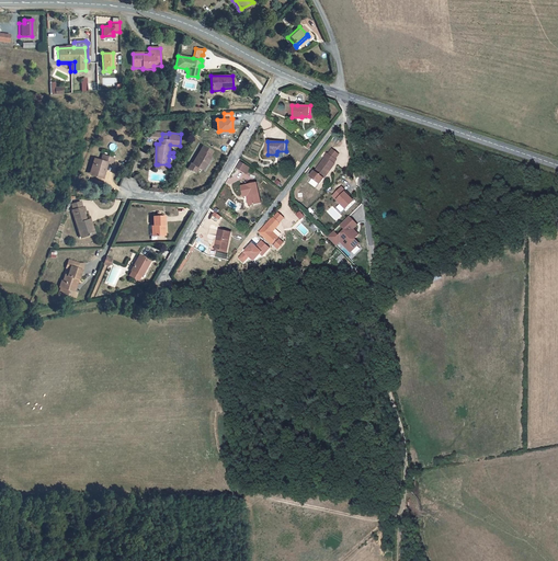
[(204,146),(193,164),(198,168),(203,171),(215,153),(204,146)]
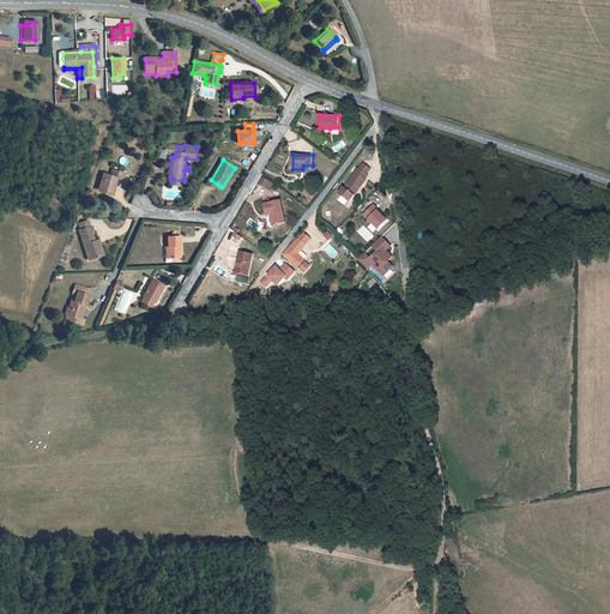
[(363,163),(358,169),(367,174),(370,169),(363,163)]
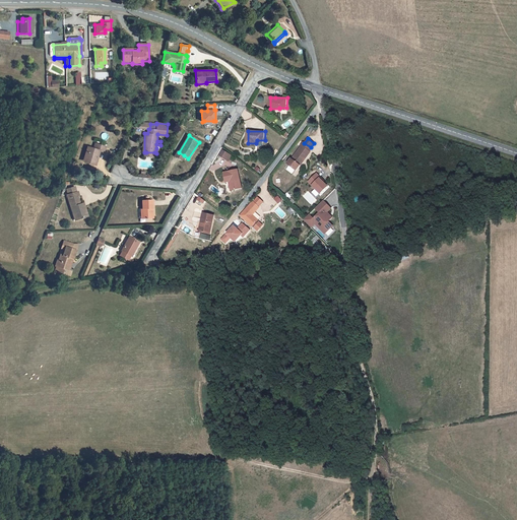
[(312,148),(311,147),(304,143),(303,142),(301,145),(302,146),(292,159),(291,158),(286,164),(296,171),(300,166),(299,165),(305,157),(306,158),(310,152),(309,151),(312,148)]
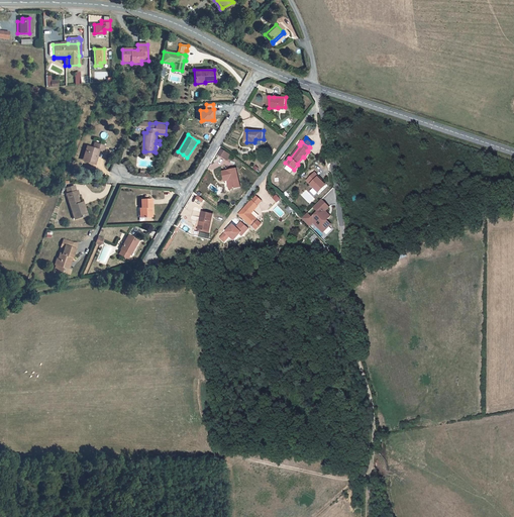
[(85,160),(89,161),(88,164),(96,166),(100,150),(104,151),(106,146),(95,143),(94,148),(88,147),(85,160)]
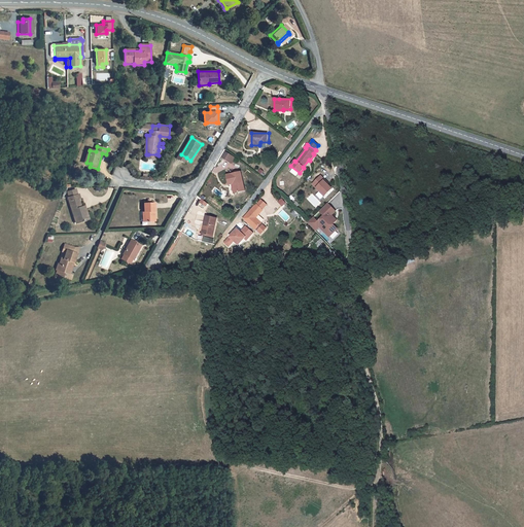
[(234,162),(237,157),(228,152),(225,157),(234,162)]
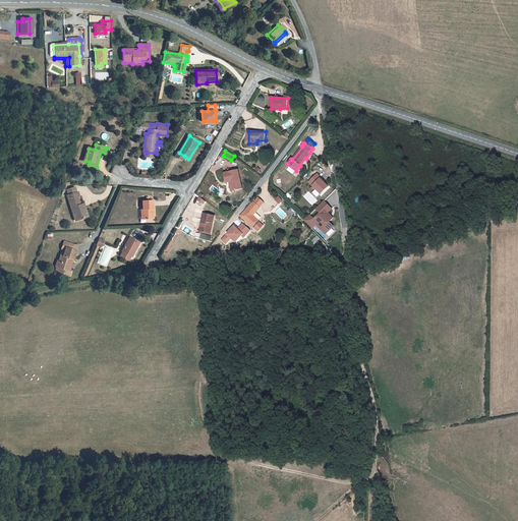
[(181,161),(184,156),(179,153),(178,152),(175,156),(181,161)]
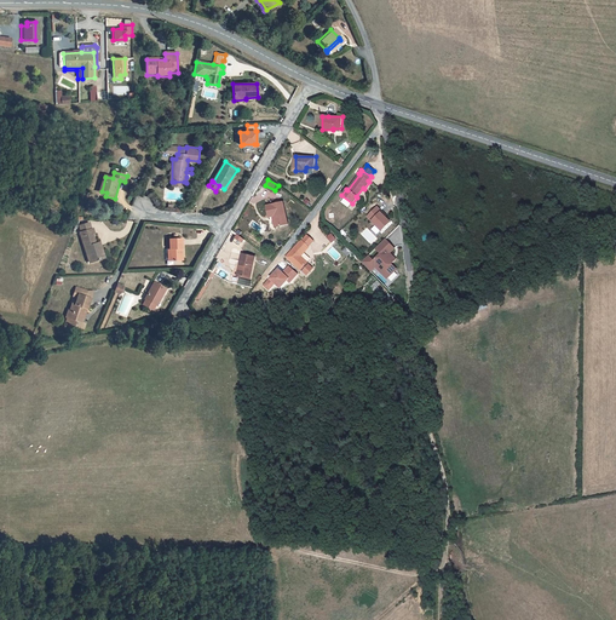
[(292,225),(287,202),(270,206),(275,230),(278,229),(277,228),(292,225)]
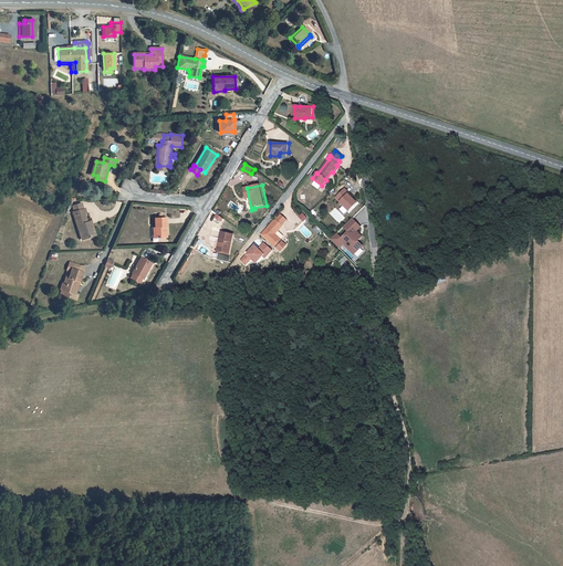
[(353,194),(350,190),(351,189),(346,185),(337,194),(351,206),(358,198),(353,194)]
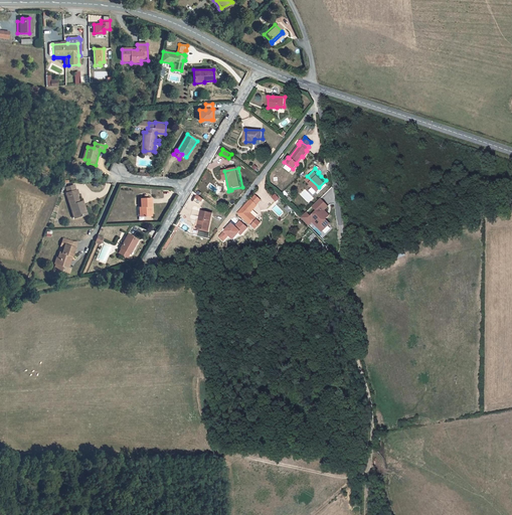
[(76,210),(82,208),(80,202),(74,204),(73,201),(71,194),(74,193),(72,188),(62,192),(70,217),(78,215),(76,210)]
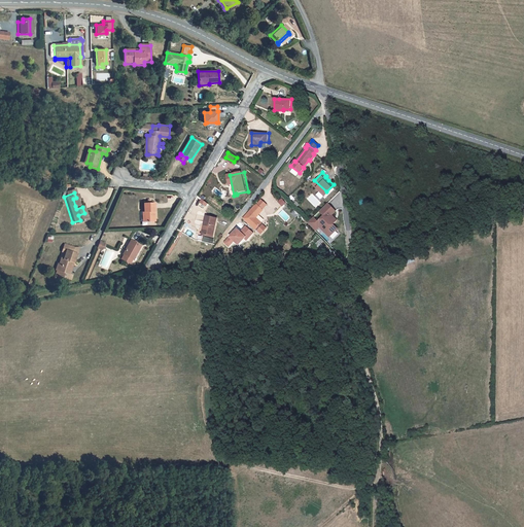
[(258,200),(253,205),(258,210),(264,204),(258,200)]
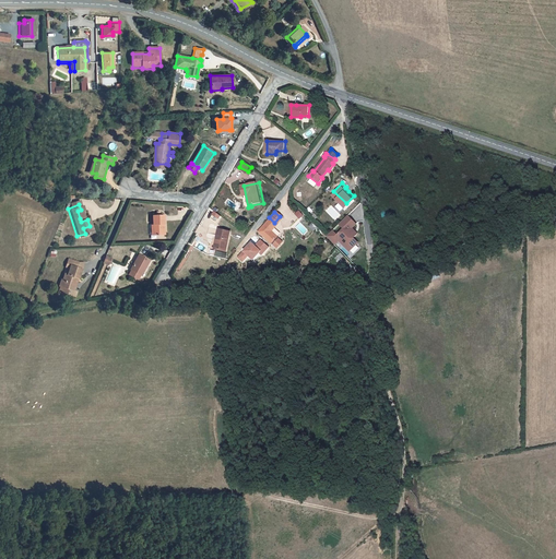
[(340,221),(345,225),(339,232),(334,227),(328,233),(334,239),(339,235),(341,237),(351,247),(359,238),(354,234),(358,229),(353,224),(357,219),(349,212),(340,221)]
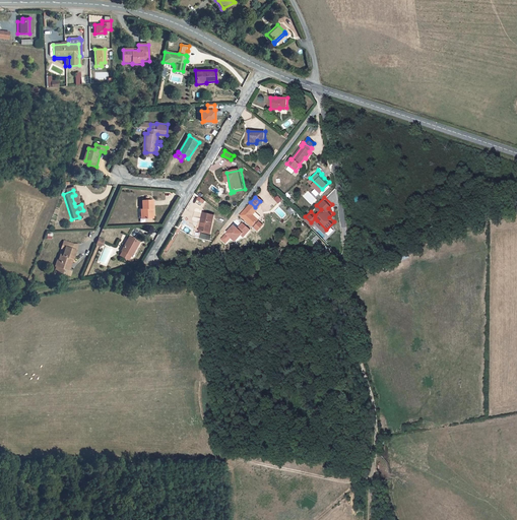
[(149,217),(148,199),(138,199),(138,208),(138,218),(149,217)]
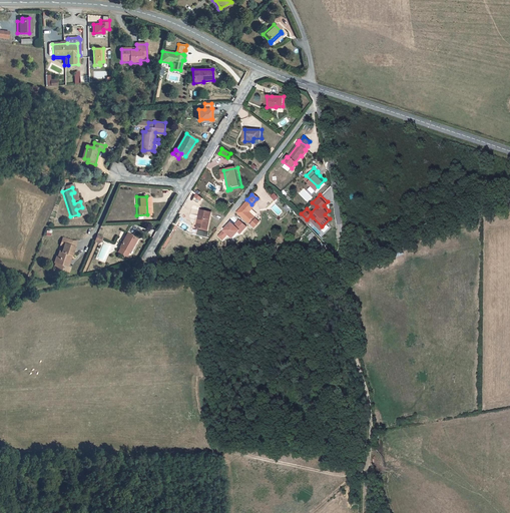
[(251,205),(251,204),(246,199),(245,199),(233,212),(245,223),(250,227),(256,222),(250,217),(245,212),(251,205)]
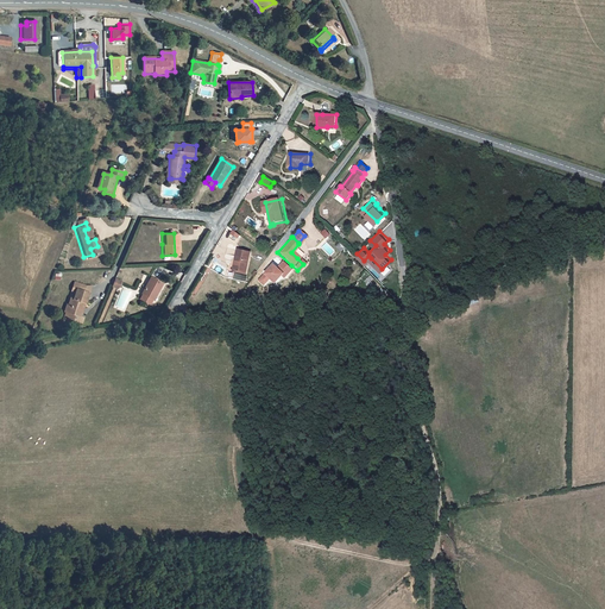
[(233,258),(235,259),(234,270),(245,271),(247,250),(235,248),(233,258)]
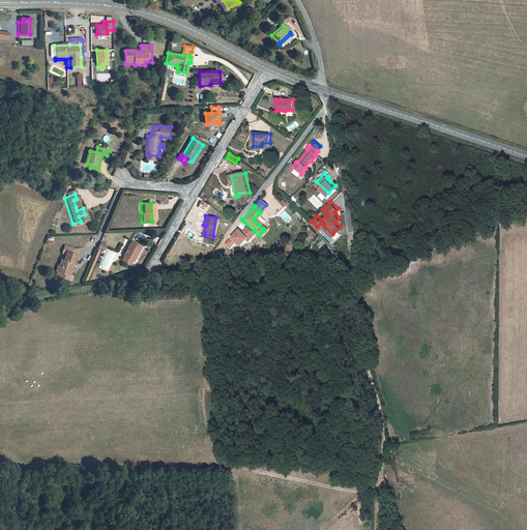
[(236,246),(242,239),(244,241),(251,233),(243,227),(238,233),(234,230),(222,243),(226,247),(231,242),(236,246)]
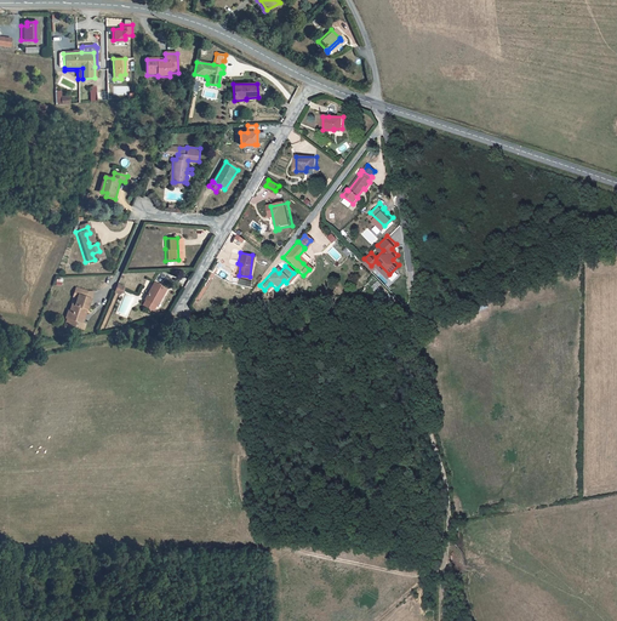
[(171,288),(159,281),(150,298),(163,305),(171,288)]
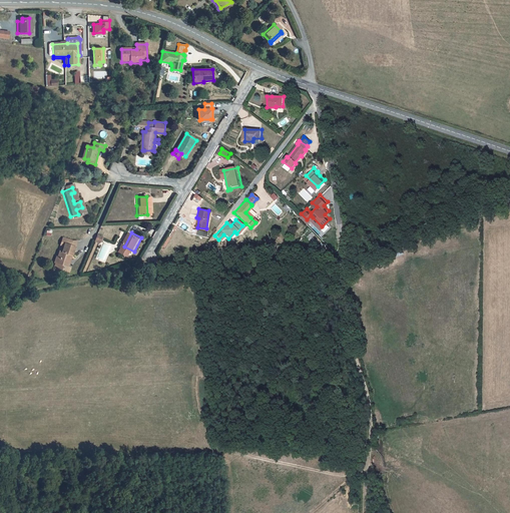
[(68,255),(70,257),(73,246),(68,245),(70,240),(61,237),(59,242),(63,244),(62,246),(60,252),(58,251),(56,258),(58,259),(57,265),(55,269),(65,272),(66,268),(64,267),(68,255)]
